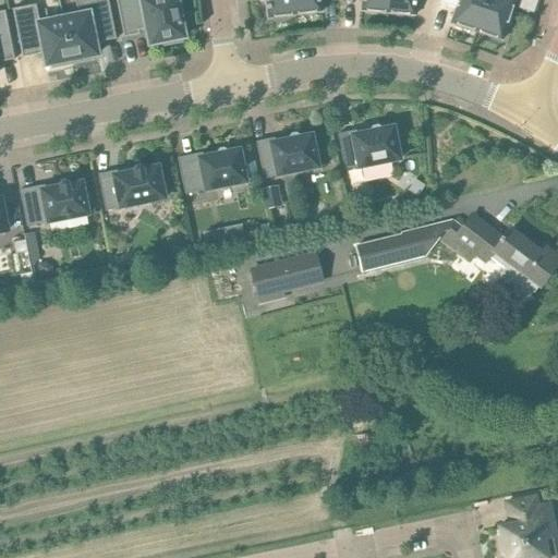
[(74,0),(77,16),(63,19),(72,64),(93,60),(92,56),(97,56),(95,44),(116,39),(107,0),(74,0)]
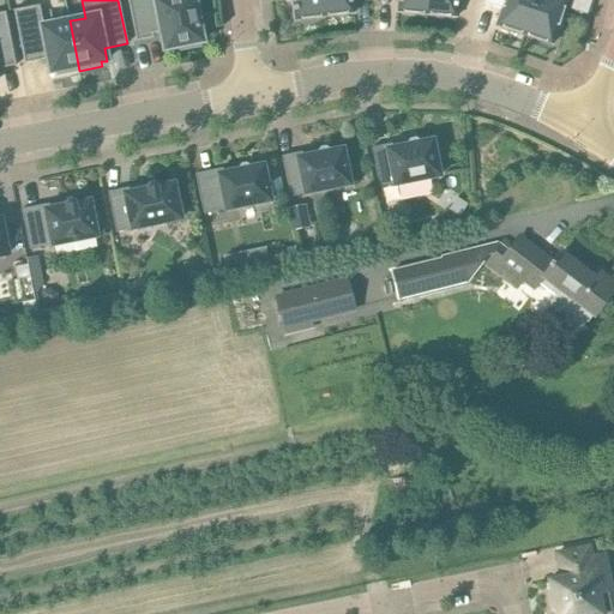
[(127,0),(136,42),(152,38),(152,34),(161,32),(164,49),(179,47),(179,50),(199,47),(199,42),(202,42),(197,14),(202,13),(198,0),(127,0)]
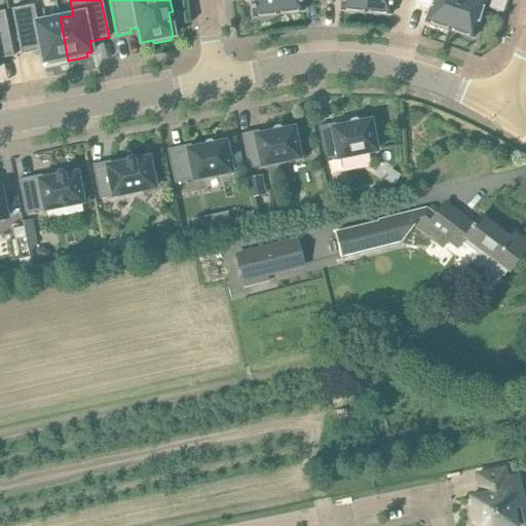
[(250,0),(252,19),(277,14),(274,0),(250,0)]
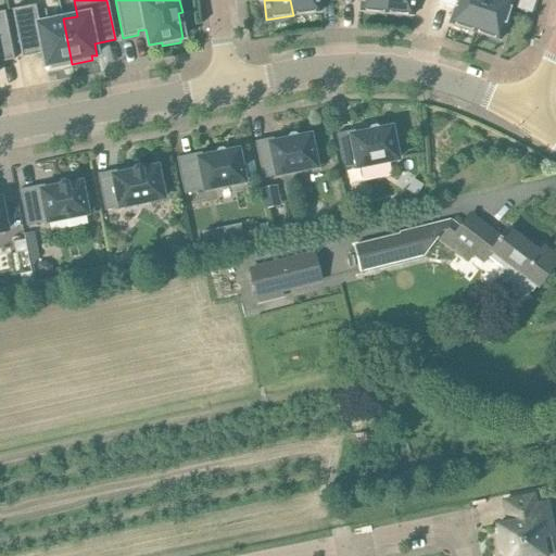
[(290,0),(293,15),(319,12),(317,0),(290,0)]
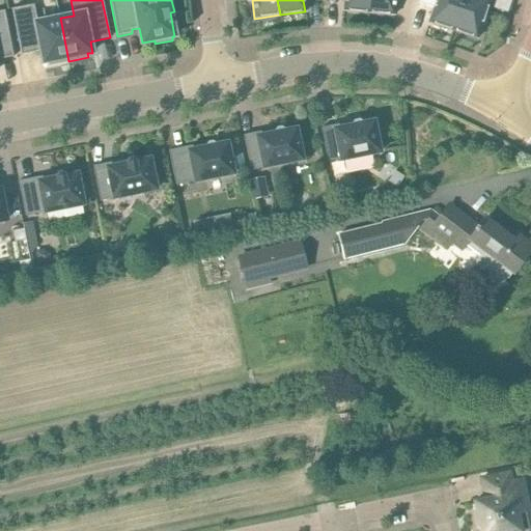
[(368,12),(369,0),(343,0),(343,10),(368,12)]
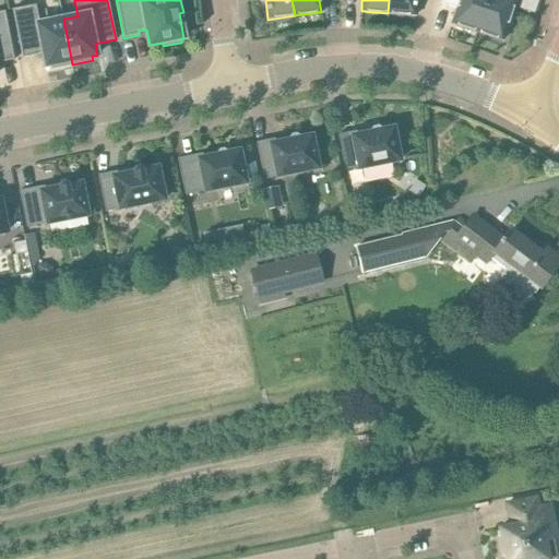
[(389,0),(388,13),(415,16),(415,0),(389,0)]
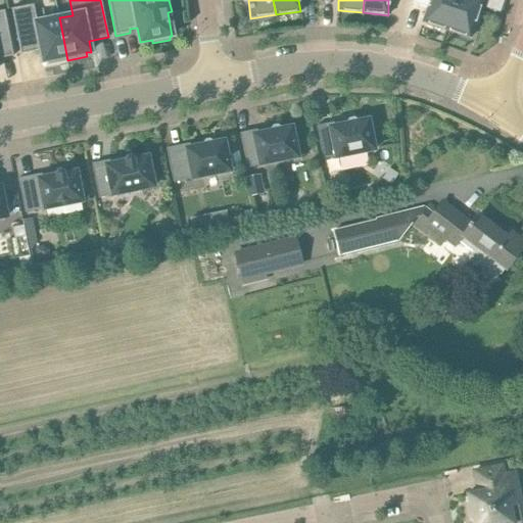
[(429,0),(423,21),(437,27),(446,30),(456,0),(429,0)]
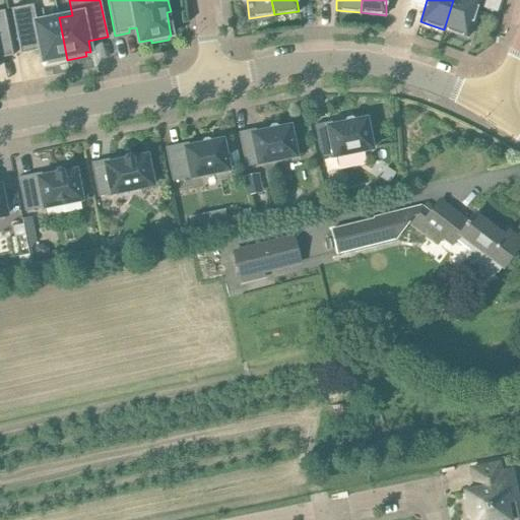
[(453,0),(444,29),(443,34),(451,36),(452,31),(467,37),(478,0),(453,0)]
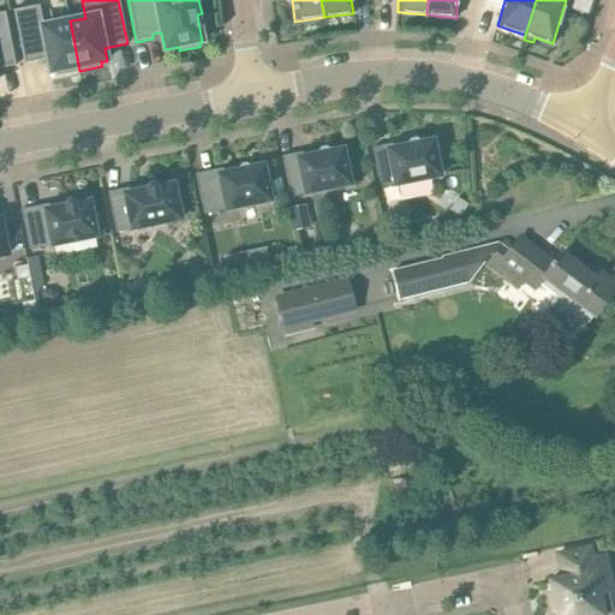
[(70,21),(43,27),(40,5),(13,11),(24,64),(48,59),(51,72),(55,71),(57,76),(79,71),(70,21)]
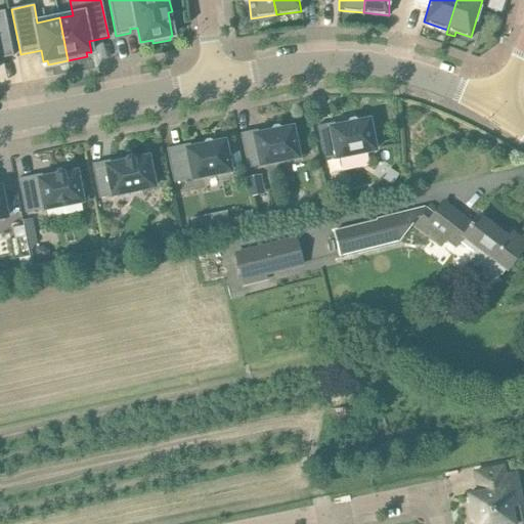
[(0,58),(13,56),(4,10),(0,10),(0,58)]
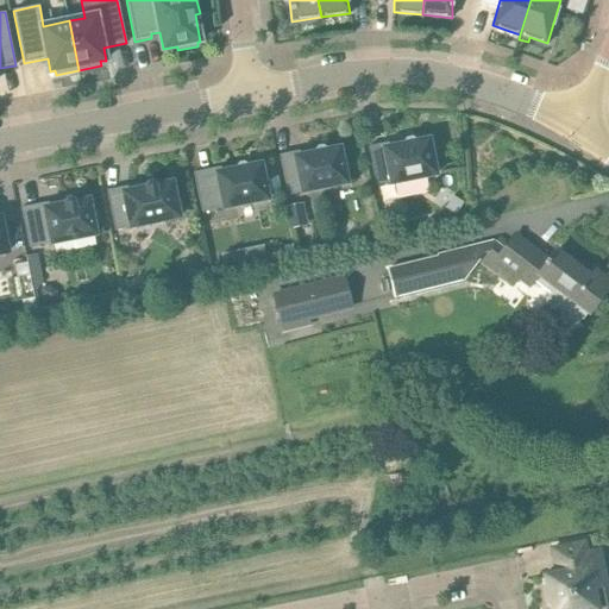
[(368,146),(372,170),(376,187),(435,175),(433,163),(428,139),(415,142),(415,140),(412,138),(407,139),(403,143),(405,144),(400,145),(393,142),(368,146)]
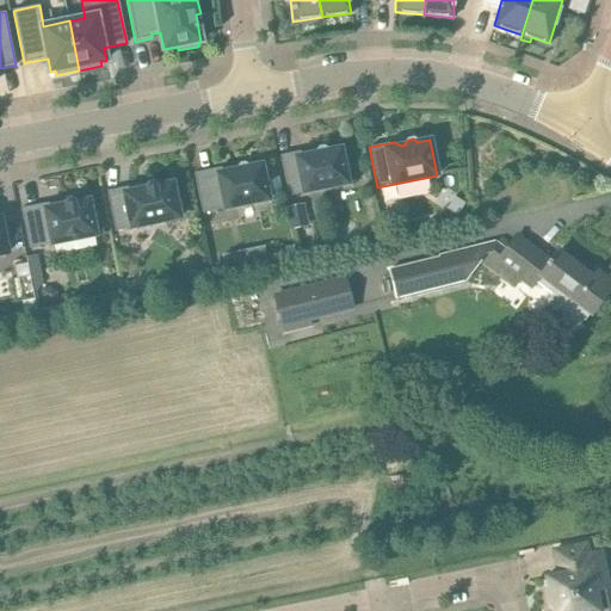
[(304,150),(281,155),(288,196),(347,184),(345,172),(340,148),(327,150),(327,149),(323,147),(319,148),(316,152),(316,154),(312,154),(304,150)]
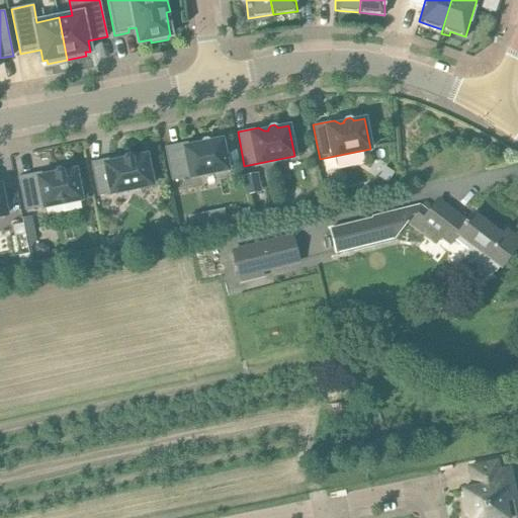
[(228,169),(226,160),(222,140),(210,142),(210,141),(206,138),(203,139),(200,143),(201,144),(197,145),(191,142),(164,147),(169,167),(171,181),(228,169)]
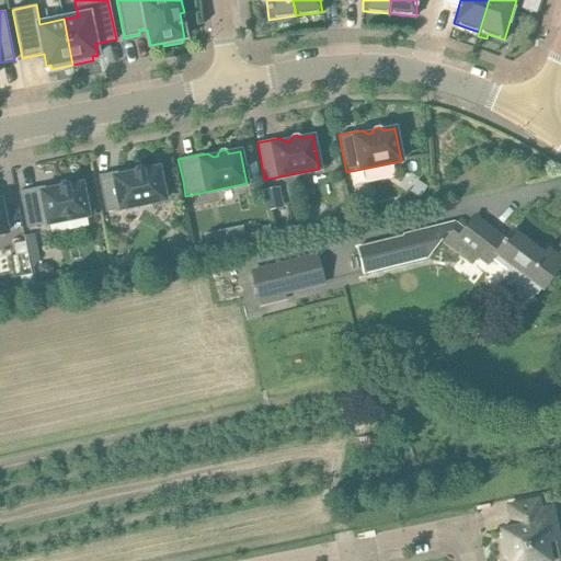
[(144,171),(144,170),(140,167),(136,168),(134,171),(134,173),(129,174),(124,170),(99,175),(106,213),(164,201),(158,168),(144,171)]
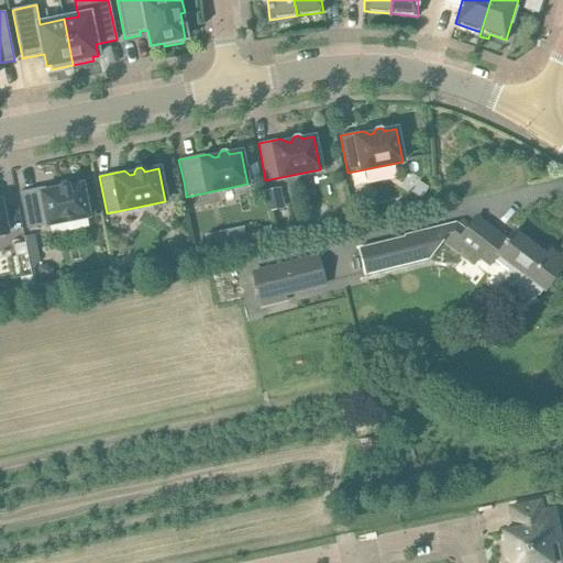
[(20,192),(24,213),(26,229),(88,217),(81,185),(69,187),(69,186),(66,183),(62,184),(58,187),(59,189),(55,190),(50,186),(20,192)]
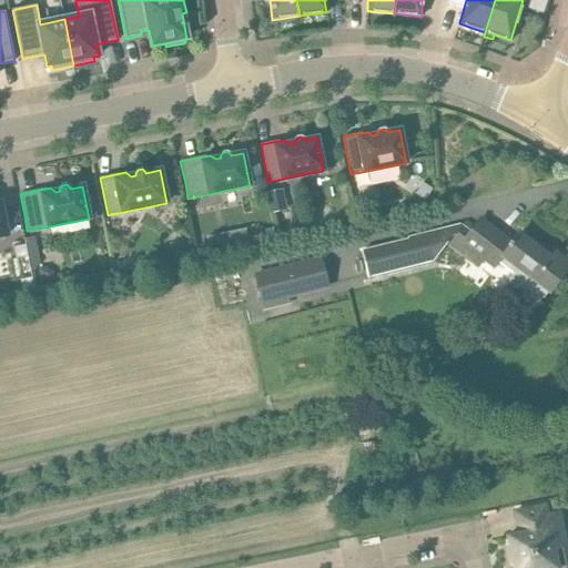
[(265,193),(270,214),(287,211),(283,190),(265,193)]
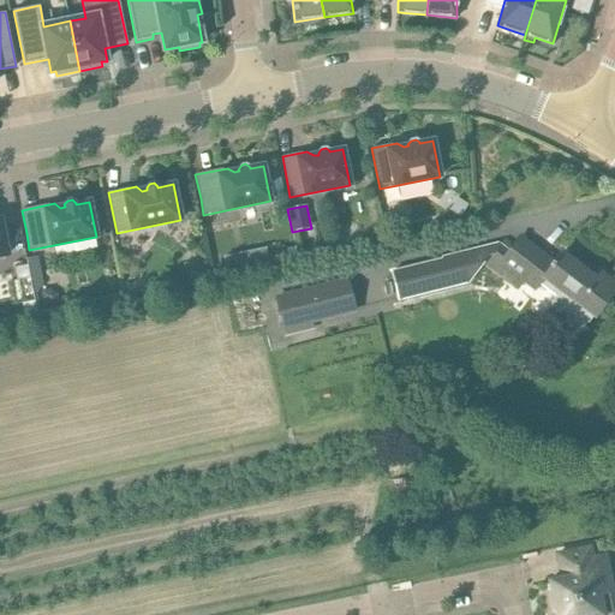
[(443,260),(392,272),(399,300),(467,282),(483,263),(517,288),(521,282),(535,292),(541,285),(556,297),(553,300),(551,305),(553,311),(554,317),(556,322),(559,324),(562,327),(568,328),(573,329),(579,329),(583,327),(586,326),(591,320),(595,316),(614,288),(614,285),(601,274),(596,280),(561,254),(554,263),(520,238),(509,251),(499,244),(442,257),(443,260)]
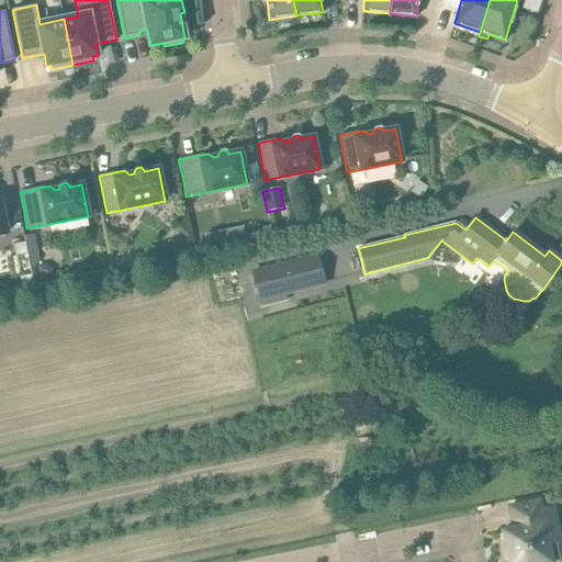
[(204,235),(206,249),(206,251),(246,243),(243,227),(204,235)]
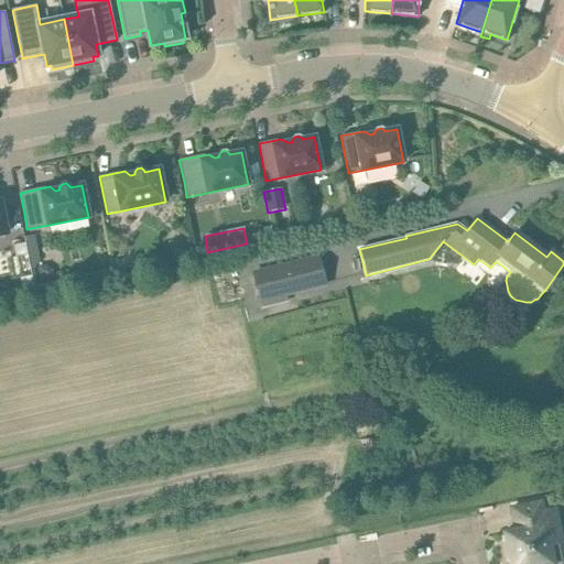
[(35,236),(24,238),(29,261),(40,259),(35,236)]
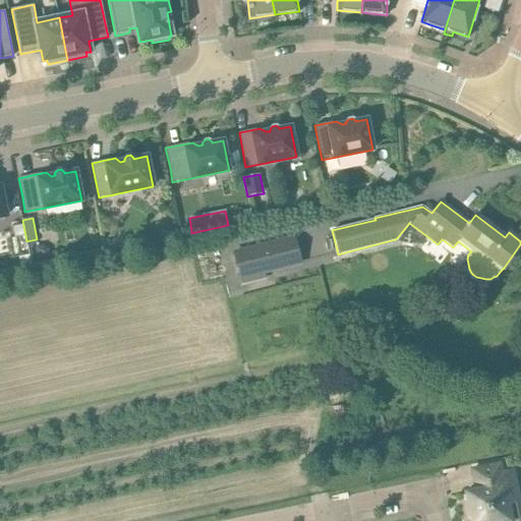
[(164,229),(165,236),(166,237),(179,234),(176,221),(168,223),(164,229)]
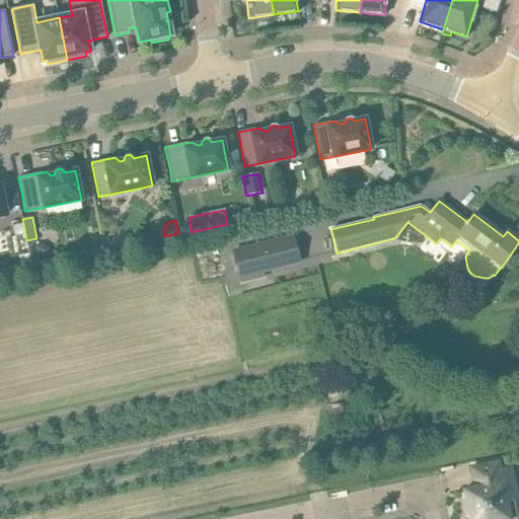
[(233,251),(240,277),(299,263),(292,236),(233,251)]
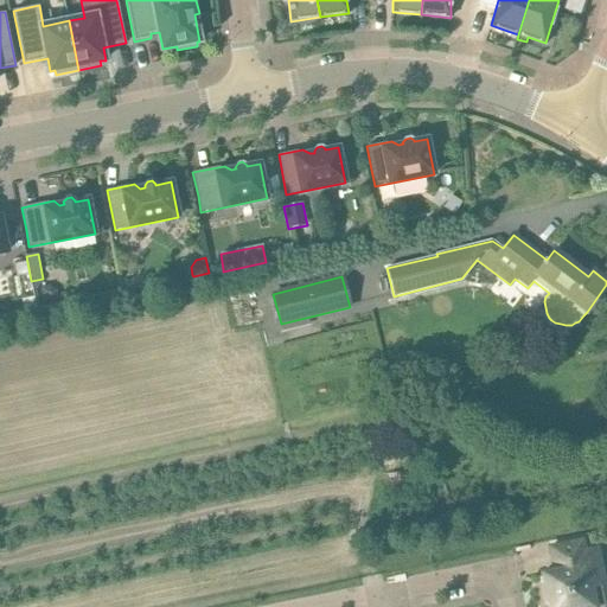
[(595,606),(592,587),(604,585),(596,549),(585,551),(582,541),(550,547),(555,570),(542,573),(548,606),(595,606)]
